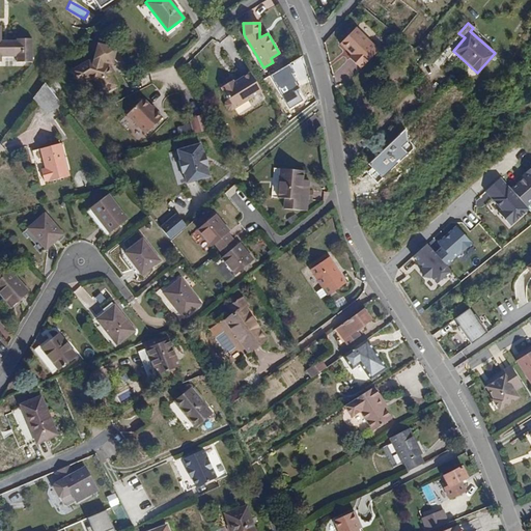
[(380,50),(357,27),(338,44),(351,55),(347,57),(360,70),(380,50)]
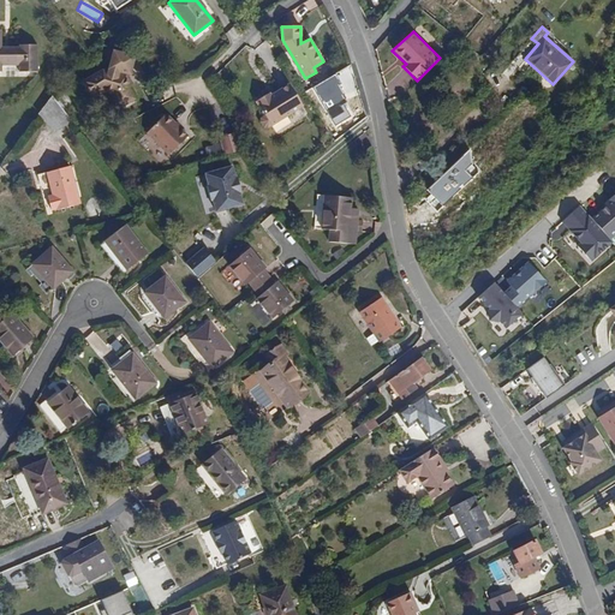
[(0,71),(17,73),(17,81),(34,83),(37,55),(19,54),(19,55),(1,54),(3,37),(0,36),(0,71)]
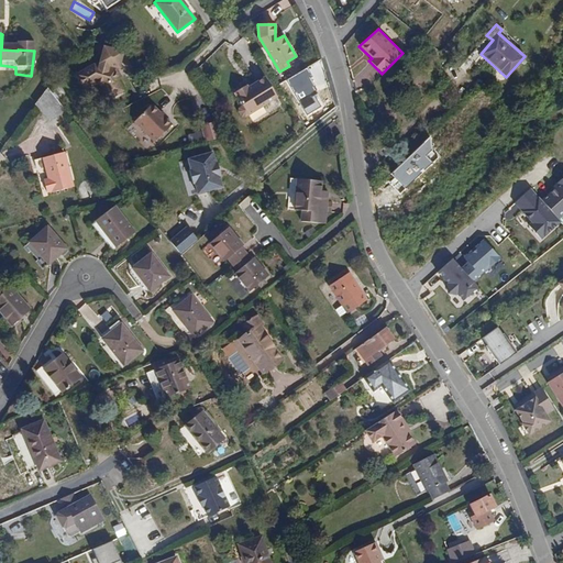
[(94,64),(75,73),(83,88),(96,81),(102,83),(109,97),(122,90),(116,78),(117,77),(113,69),(94,64)]
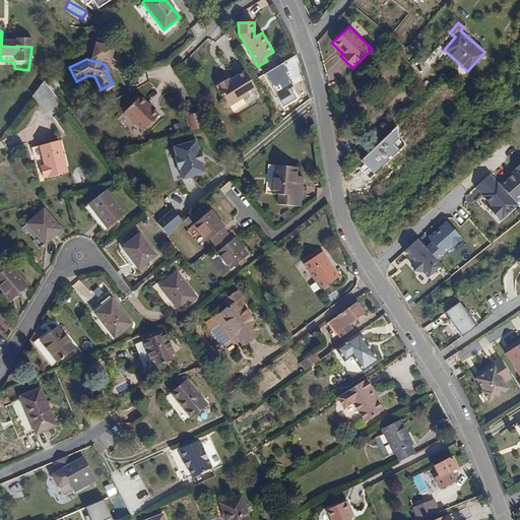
[(282,63),(263,75),(283,108),(298,99),(290,87),(294,86),(284,72),(287,70),(282,63)]
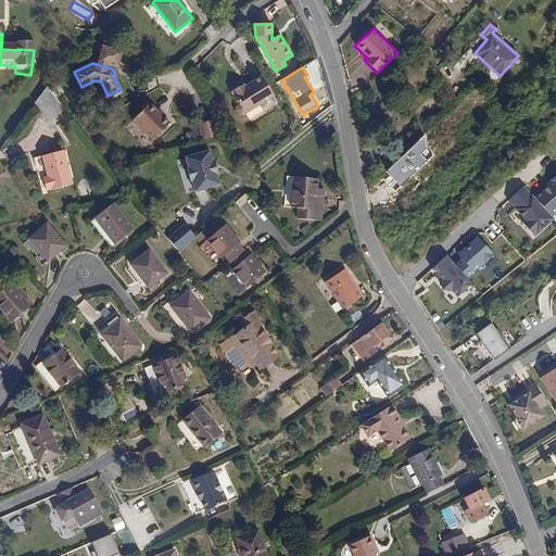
[(275,97),(262,77),(244,89),(242,86),(231,93),(240,105),(237,108),(236,112),(239,116),(242,116),(275,97)]
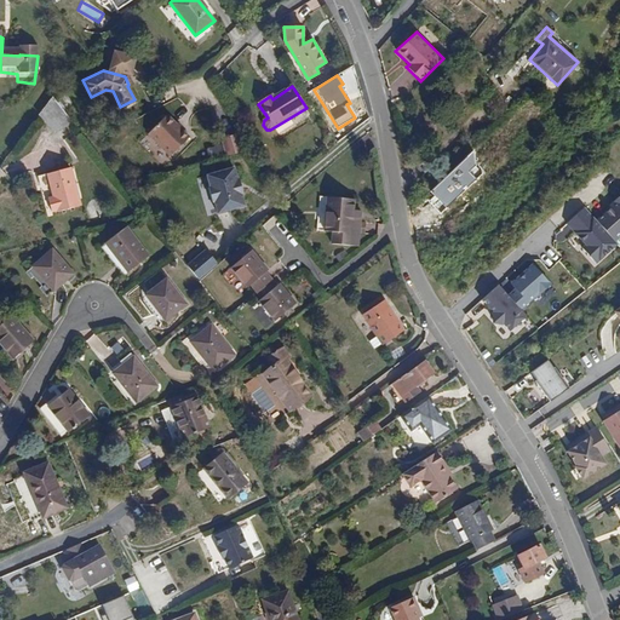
[(56,132),(74,122),(53,97),(39,114),(56,132)]
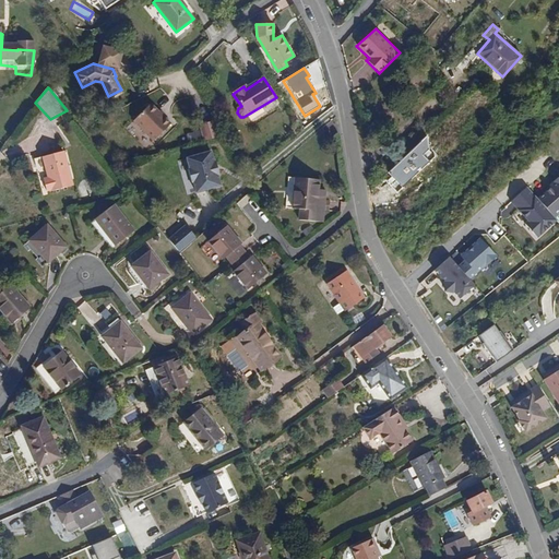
[(146,105),(129,121),(150,142),(167,125),(146,105)]
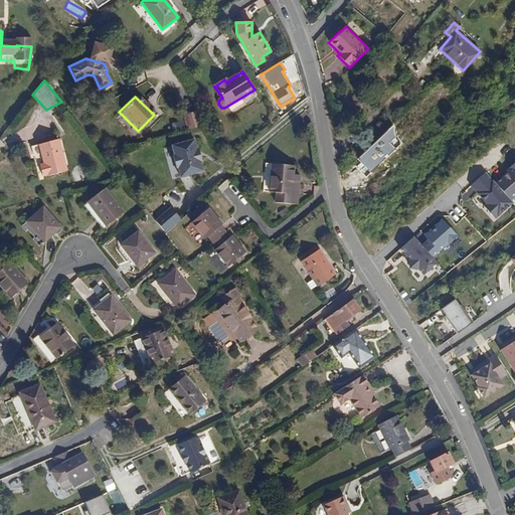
[(197,111),(183,115),(187,130),(201,126),(197,111)]
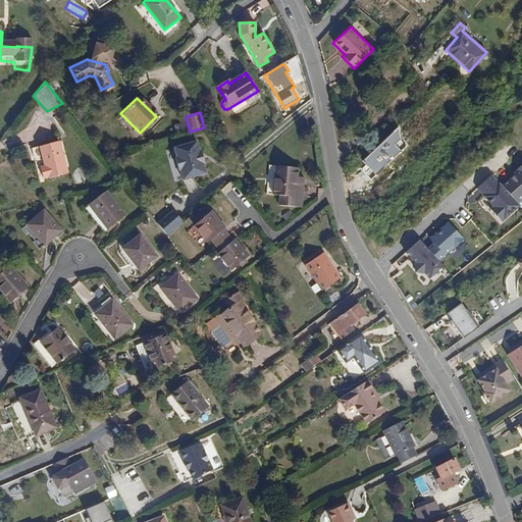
[(198,151),(195,141),(172,148),(175,157),(173,158),(177,169),(178,169),(181,178),(205,173),(202,163),(204,162),(200,150),(198,151)]
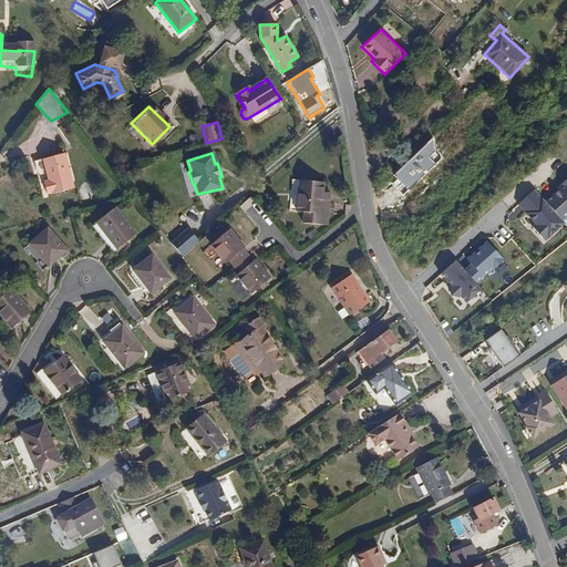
[(64,154),(44,160),(49,181),(44,182),(47,193),(52,192),(53,193),(74,187),(64,154)]
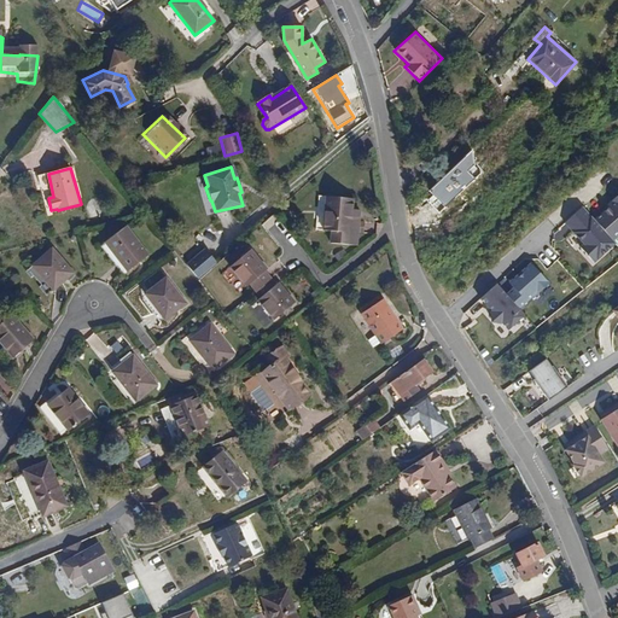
[(53,197),(48,174),(39,176),(45,199),(48,198),(53,197)]
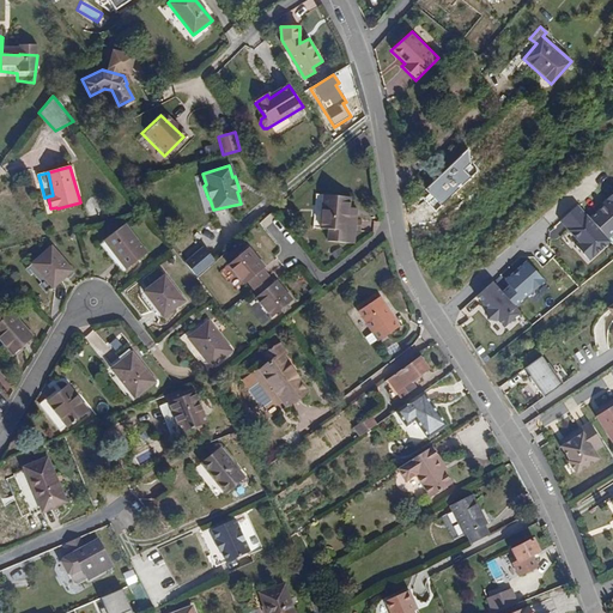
[(610,240),(612,236),(612,190),(607,196),(611,201),(592,218),(610,240)]
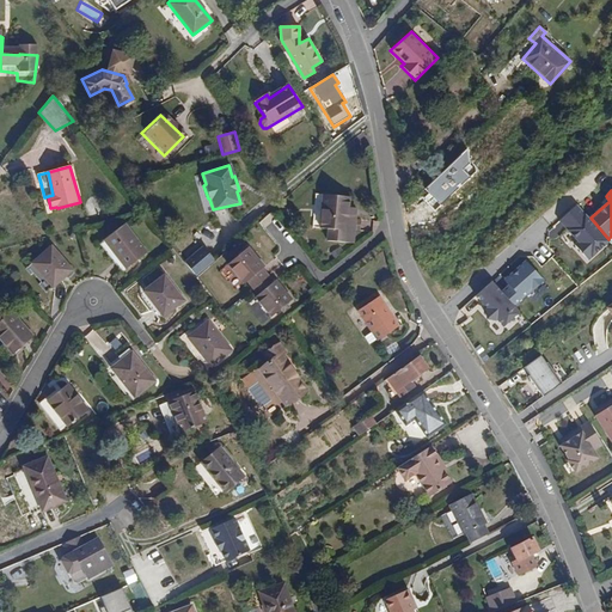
[(354,230),(355,218),(356,208),(348,207),(349,196),(323,195),(320,227),(329,228),(328,240),(353,243),(354,230)]
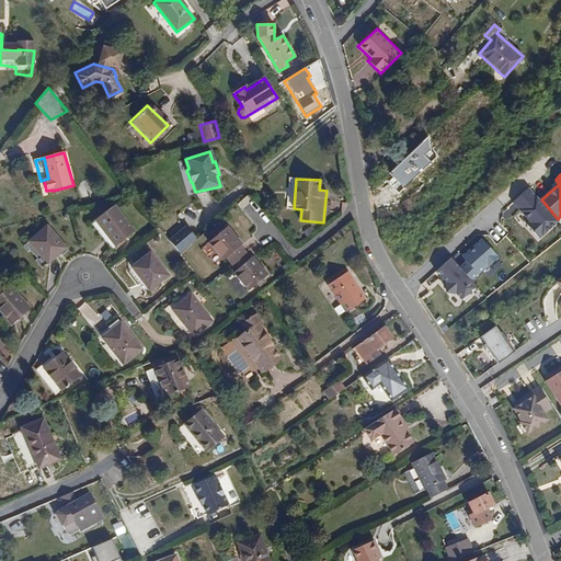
[(558,219),(541,199),(530,187),(513,204),(530,224),(527,225),(541,240),(560,222),(558,219)]
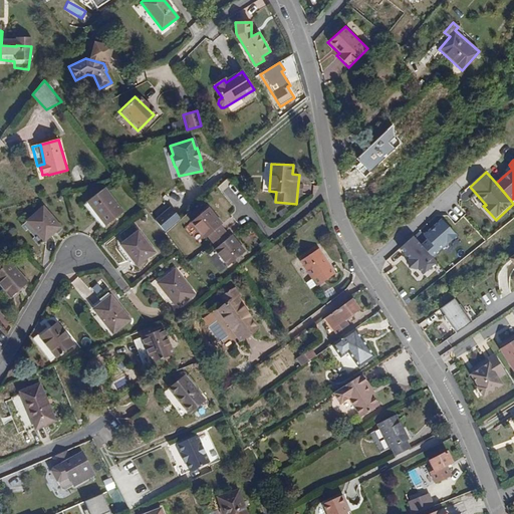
[(123,212),(105,188),(87,202),(106,226),(123,212)]
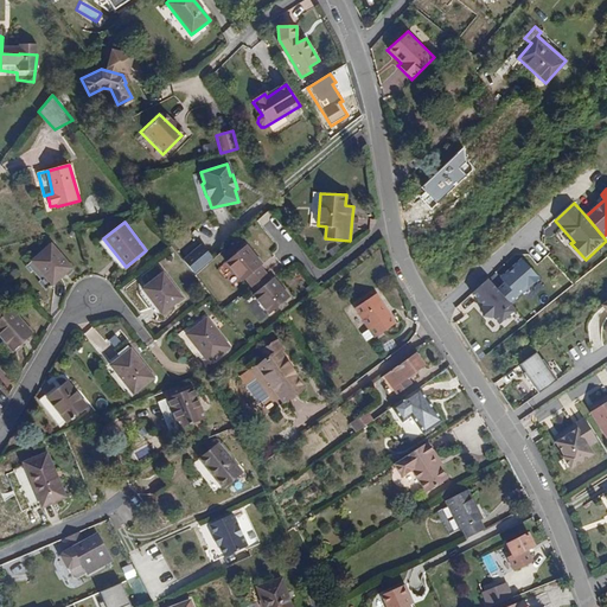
[(212,256),(203,243),(184,259),(195,272),(212,256)]
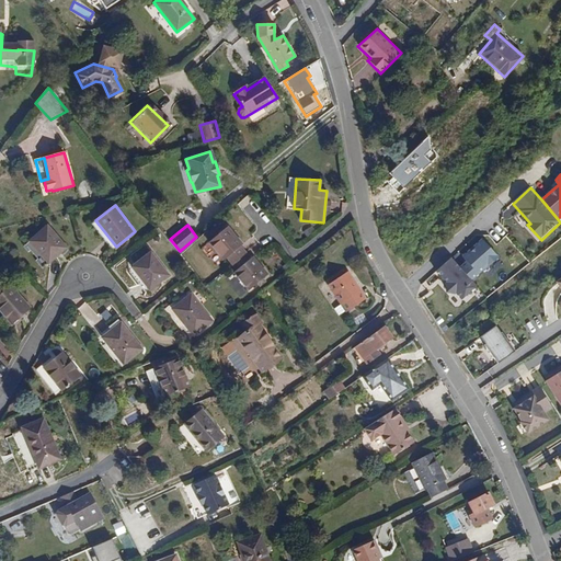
[(67,248),(47,226),(30,241),(48,262),(67,248)]
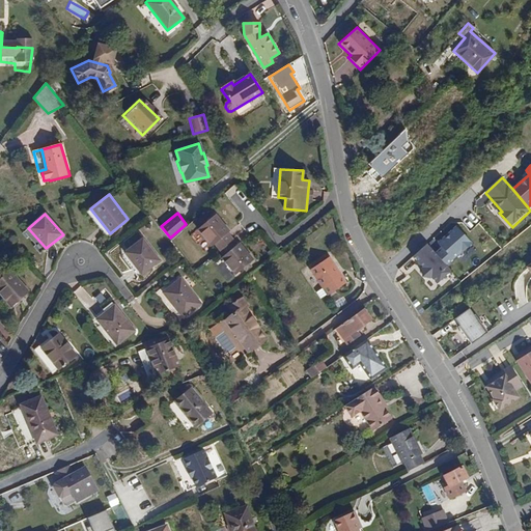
[(244,268),(249,263),(253,259),(239,243),(238,245),(227,233),(229,231),(215,215),(198,229),(212,246),(215,244),(224,255),(222,257),(235,274),(244,268)]
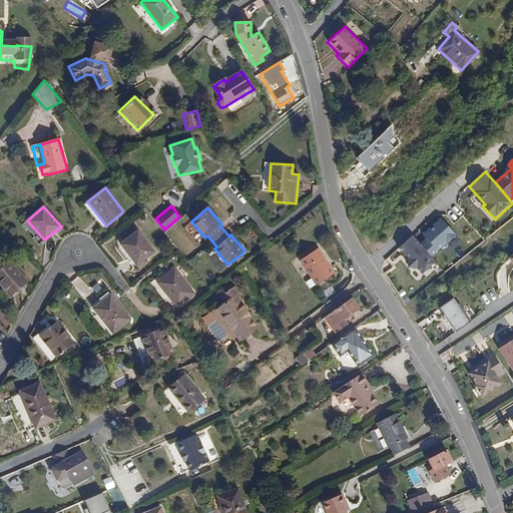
[(457,236),(442,218),(424,234),(428,238),(421,244),(414,236),(400,248),(409,260),(409,270),(418,270),(424,277),(439,264),(433,258),(457,236)]
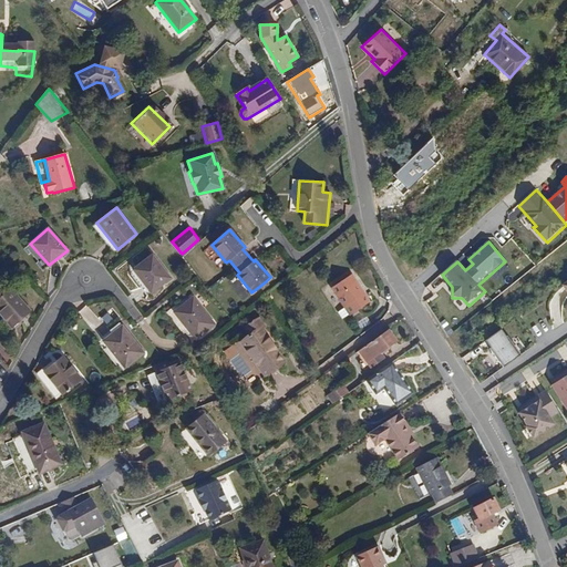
[(171,278),(153,256),(133,270),(152,292),(171,278)]
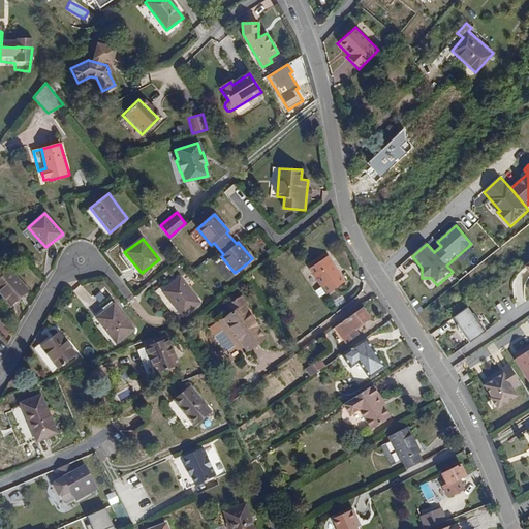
[(344,281),(328,256),(310,268),(327,293),(344,281)]
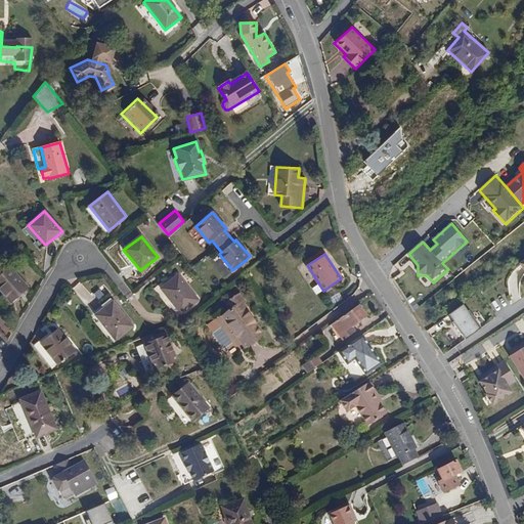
[(28,288),(10,267),(0,275),(0,289),(11,302),(28,288)]
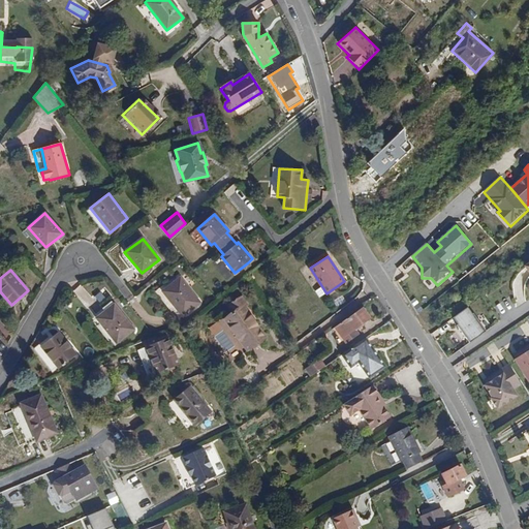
[(199,303),(180,278),(163,291),(183,316),(199,303)]
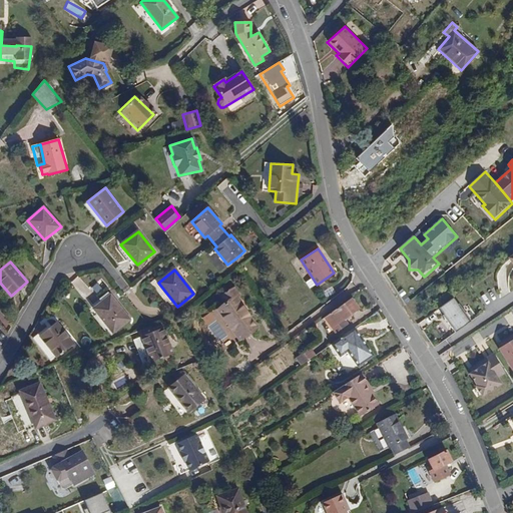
[(234,289),(222,296),(227,303),(218,310),(239,340),(258,327),(237,299),(240,296),(234,289)]
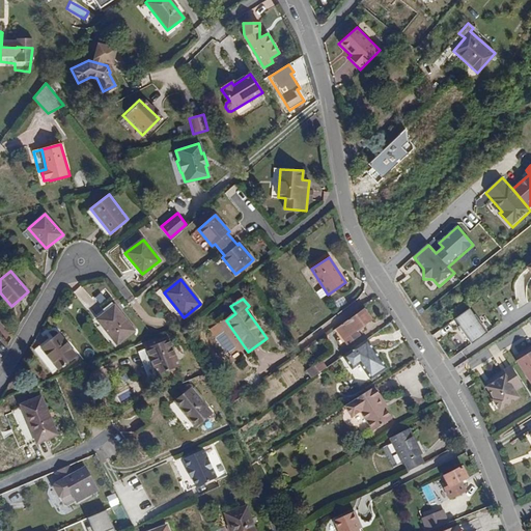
[(135,330),(115,306),(98,319),(117,344),(135,330)]
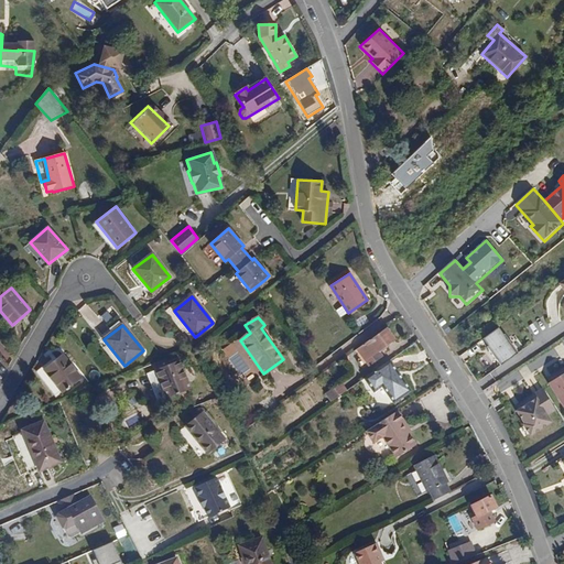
[(518,354),(499,327),(483,339),(502,365),(518,354)]
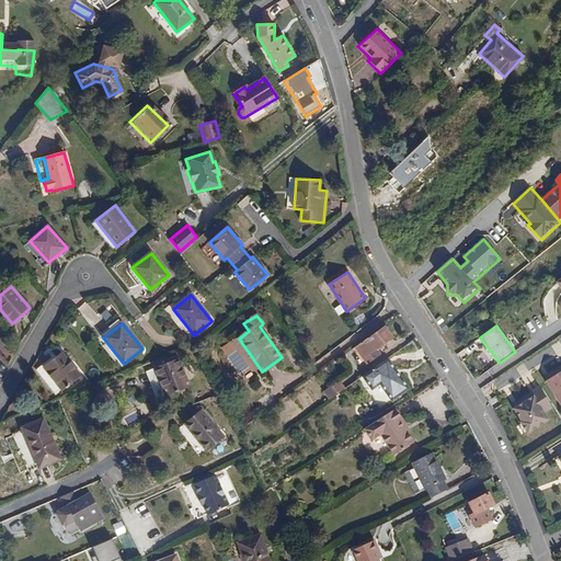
[(392,336),(385,327),(355,348),(366,364),(380,354),(376,348),(392,336)]
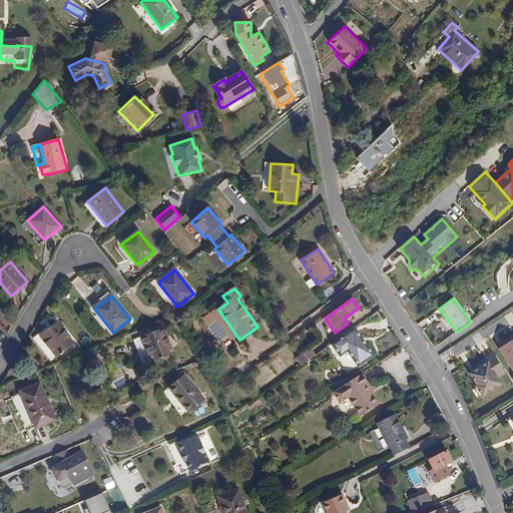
[(73,343),(57,324),(40,336),(57,357),(73,343)]
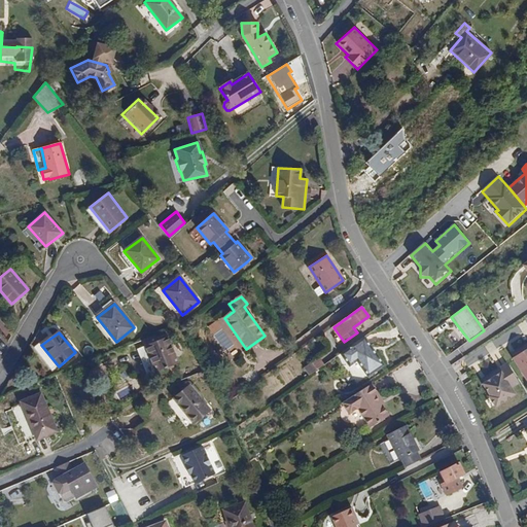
[(178,362),(168,337),(145,346),(156,372),(178,362)]
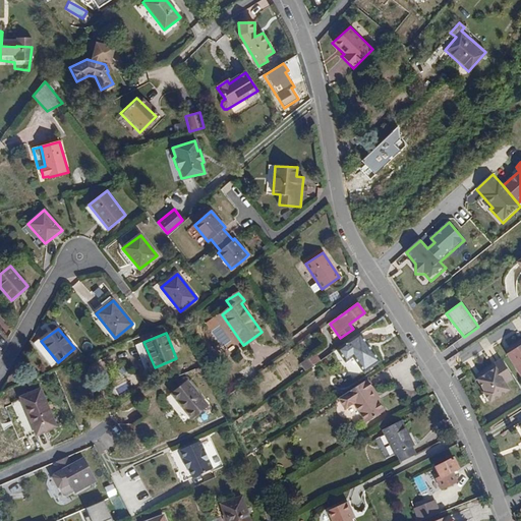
[(379,360),(359,333),(336,349),(336,350),(345,361),(352,356),(363,371),(379,360)]
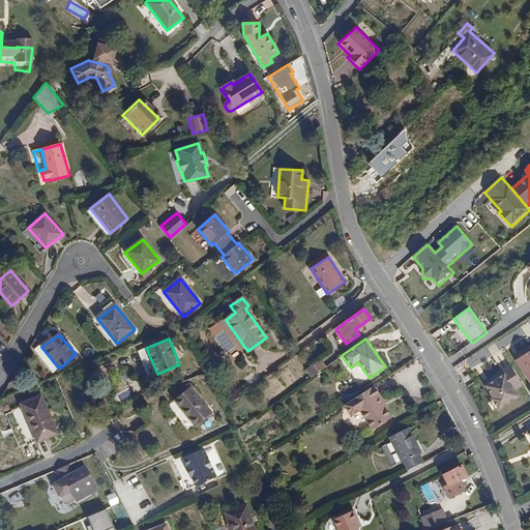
[(529,345),(519,353),(514,360),(529,382),(529,345)]
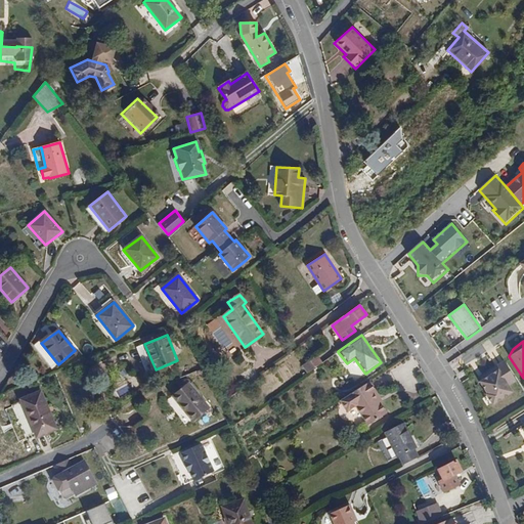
[(303,366),(308,375),(323,363),(318,355),(303,366)]
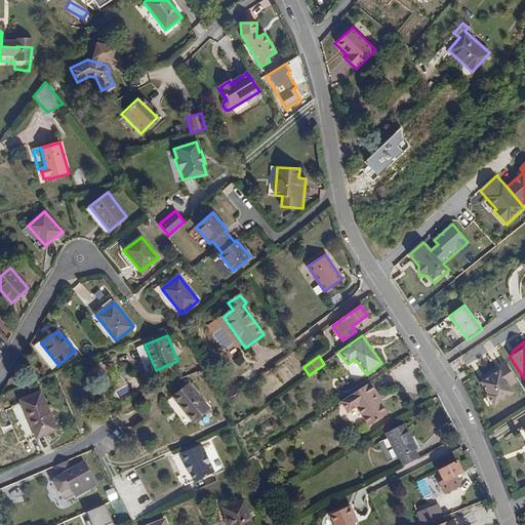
[(516,394),(512,387),(518,382),(507,362),(496,367),(482,377),(481,381),(495,407),(516,394)]
